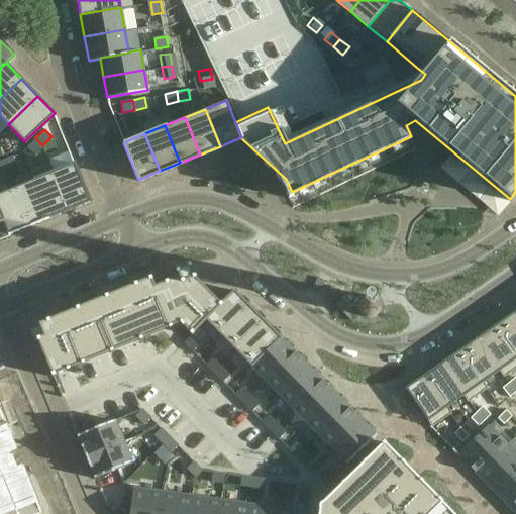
[(35,137),(26,146),(33,153),(42,145),(35,137)]
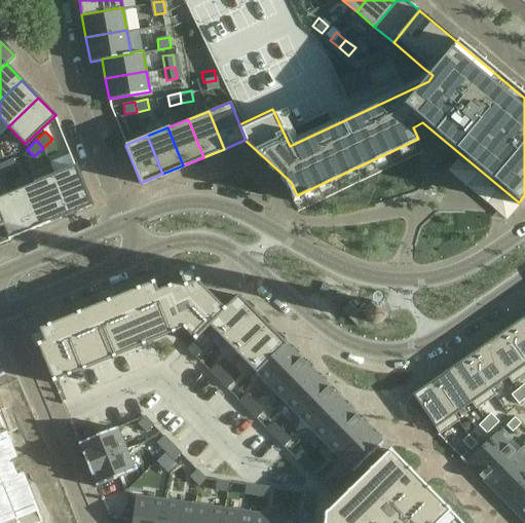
[(12,157),(1,162),(5,172),(16,166),(12,157)]
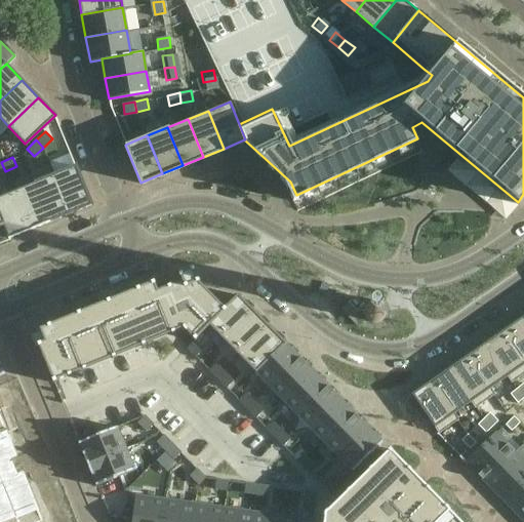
[(75,165),(54,173),(70,211),(90,203),(75,165)]
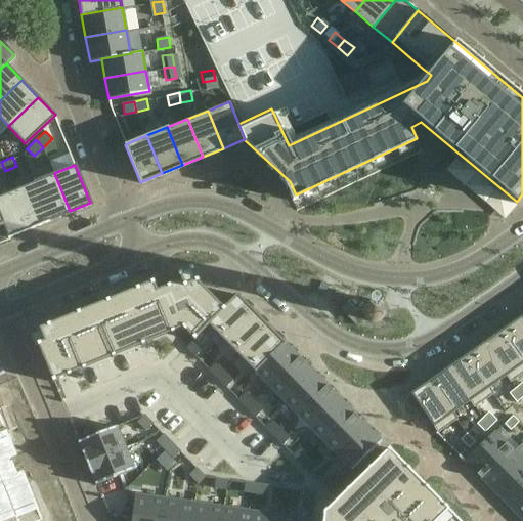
[(54,173),(34,181),(49,220),(70,211),(54,173)]
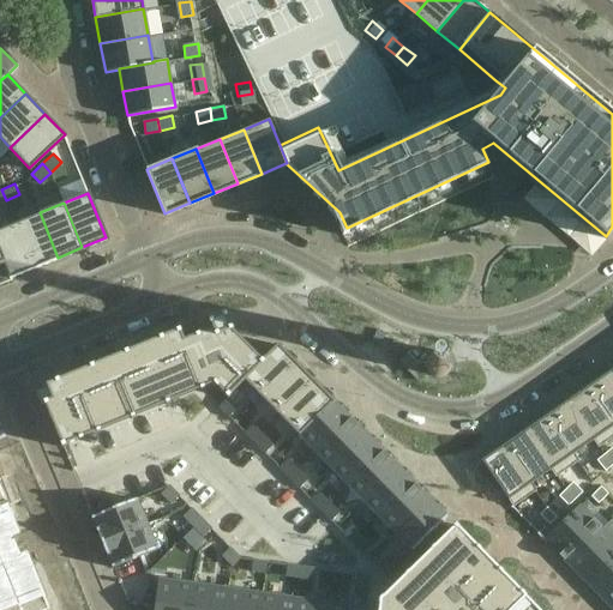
[(40,212),(16,223),(34,267),(58,258),(40,212)]
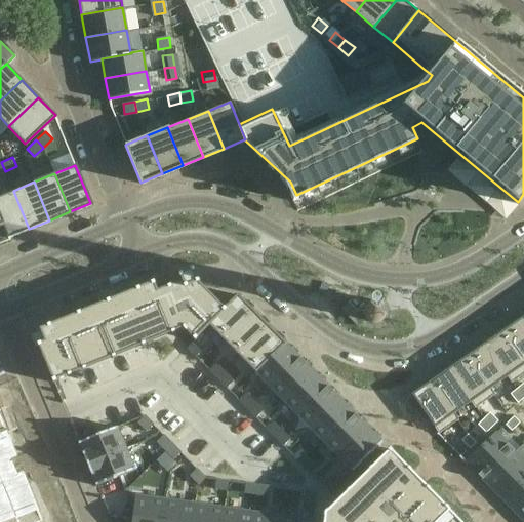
[(0,219),(7,237),(9,237),(29,229),(13,191),(0,196),(0,219)]
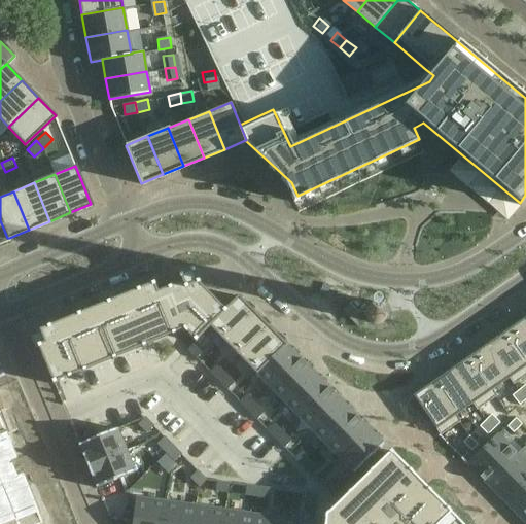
[(0,243),(9,239),(9,238),(7,238),(0,220),(0,243)]
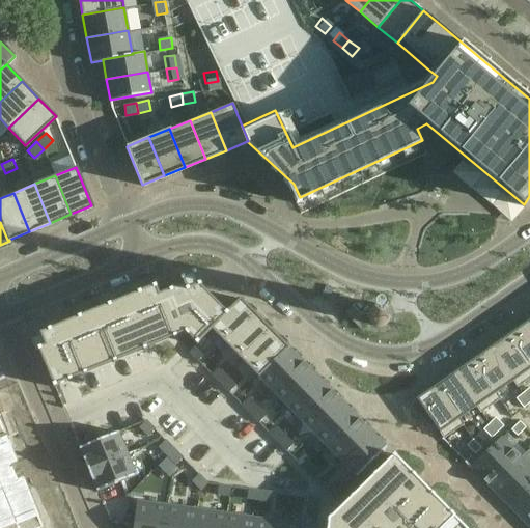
[(44,343),(36,346),(38,350),(52,383),(53,386),(56,384),(67,379),(67,380),(71,378),(70,376),(67,371),(183,324),(185,329),(184,330),(185,331),(187,333),(194,340),(196,342),(196,343),(198,340),(211,328),(211,327),(226,311),(226,310),(225,310),(200,284),(199,281),(195,273),(196,273),(194,270),(192,271),(192,272),(183,275),(179,276),(180,279),(182,279),(183,283),(171,287),(168,288),(168,289),(159,294),(155,283),(151,284),(151,285),(140,290),(139,289),(137,290),(137,292),(110,303),(109,302),(107,303),(109,308),(82,320),(80,314),(77,315),(50,327),(47,328),(39,331),(44,343)]
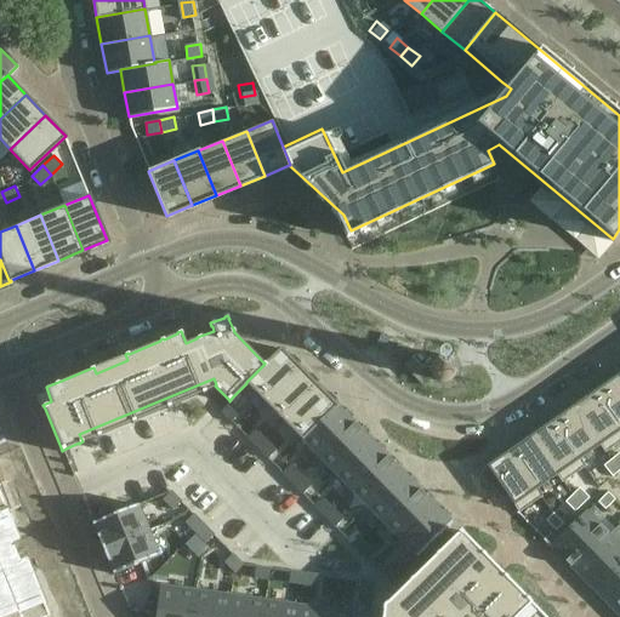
[(265,364),(246,382),(246,383),(265,401),(300,366),(280,347),(265,363),(265,364)]
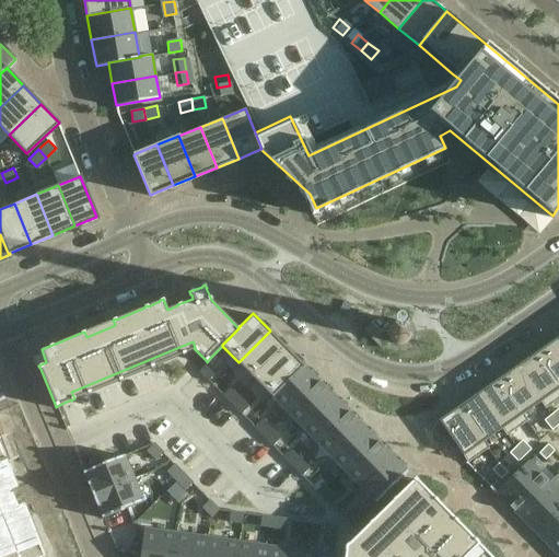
[(270,331),(239,362),(255,379),(287,347),(270,331)]
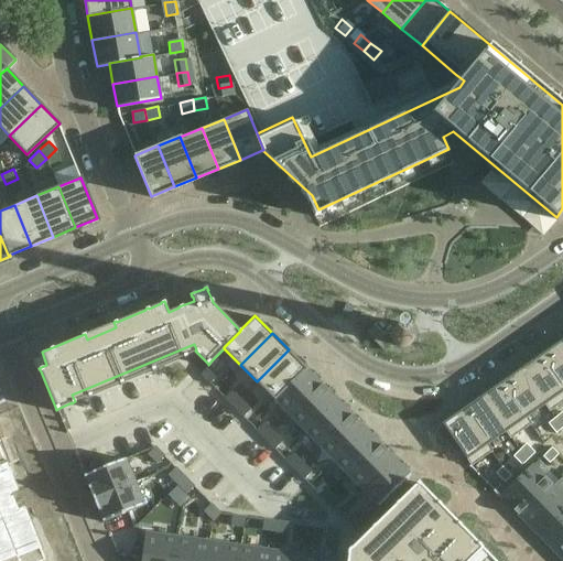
[(562,345),(560,340),(540,353),(562,386),(562,345)]
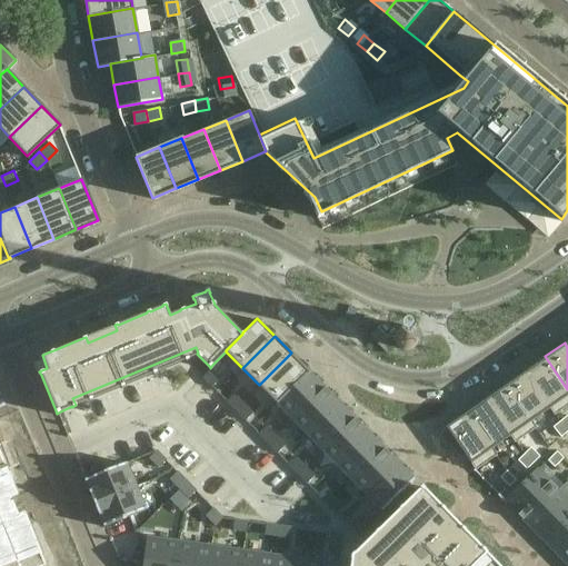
[(291,353),(259,385),(276,401),(308,370),(291,353)]
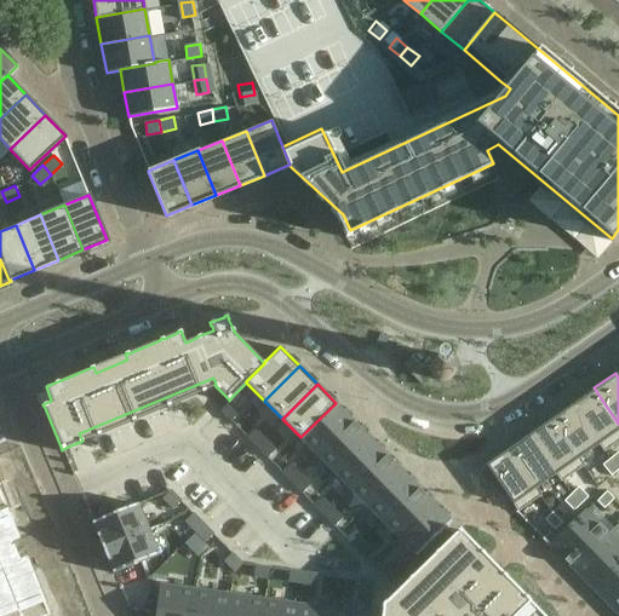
[(618,424),(594,387),(572,403),(603,448),(618,436),(618,424)]
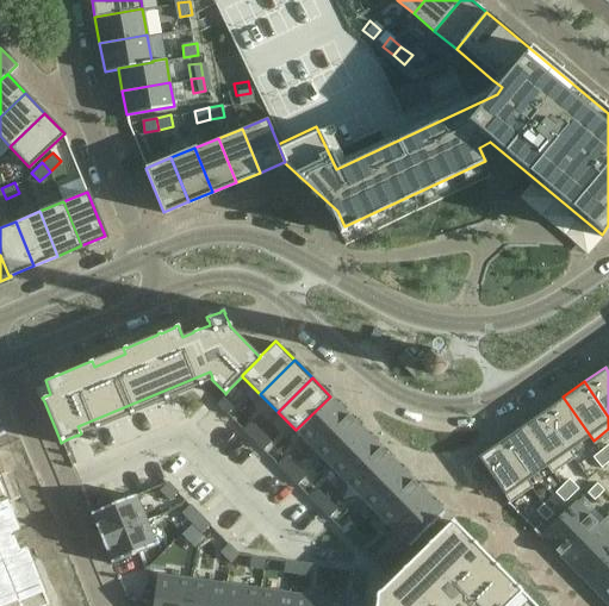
[(225,393),(216,401),(227,412),(235,404),(225,394),(225,393)]
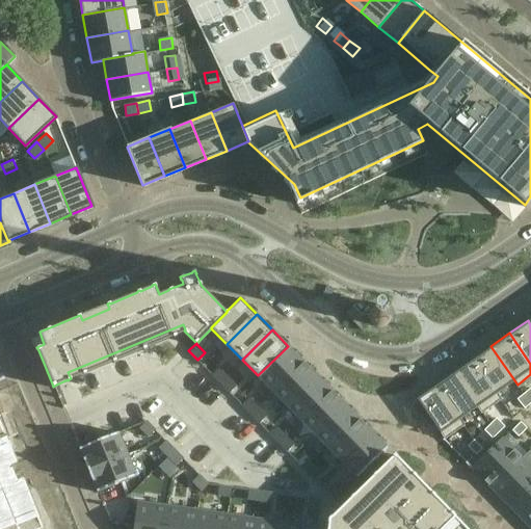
[(288,346),(258,375),(271,390),(302,361),(288,346)]
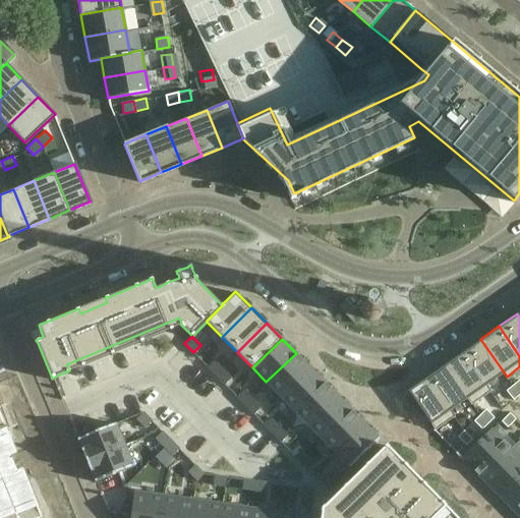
[(480,339),(462,351),(488,389),(489,389),(485,383),(502,371),(506,377),(507,377),(480,339)]
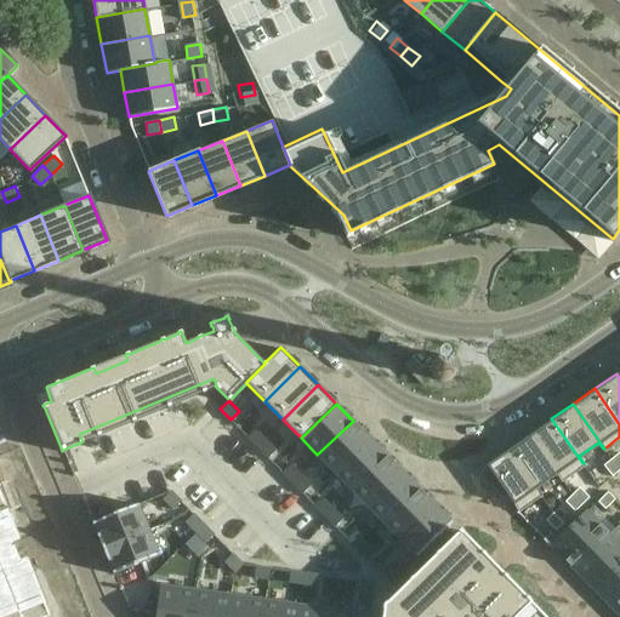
[(551,418),(530,434),(561,479),(582,463),(551,418)]
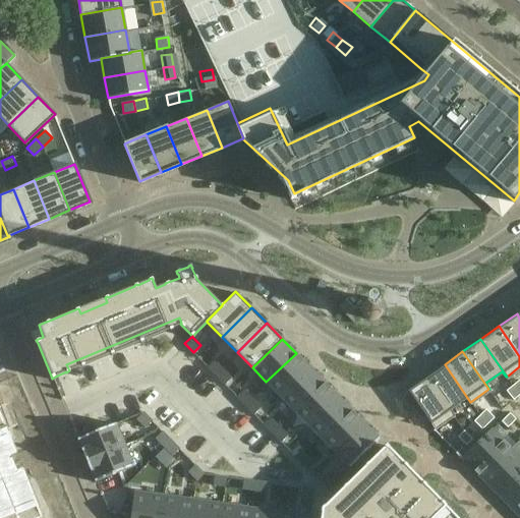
[(296,353),(266,382),(277,393),(279,395),(308,366),(296,353)]
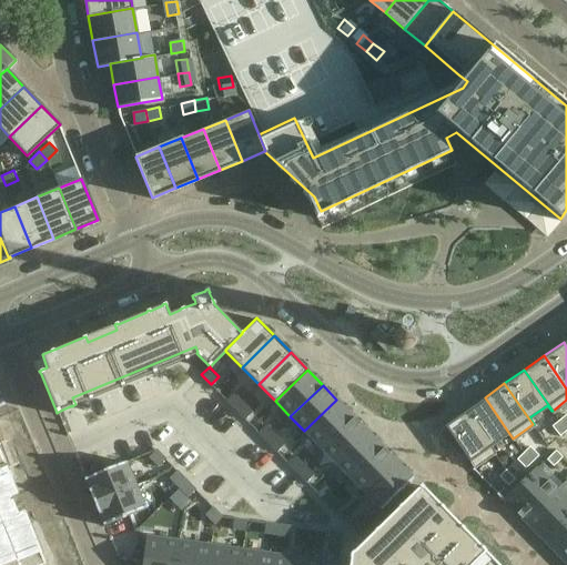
[(233,391),(225,399),(234,409),(243,401),(233,391)]
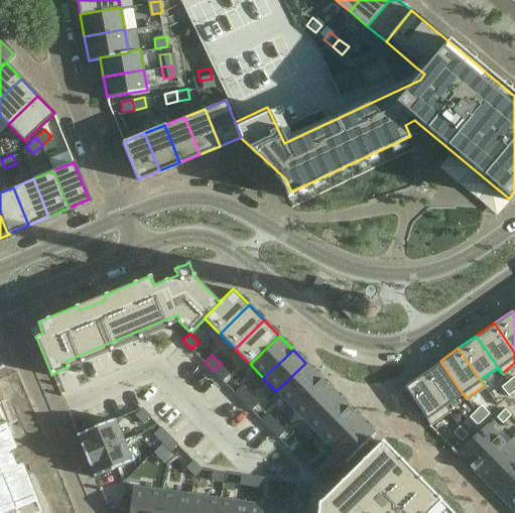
[(440,361),(422,373),(448,410),(448,409),(444,403),(461,392),(465,398),(466,398),(440,361)]
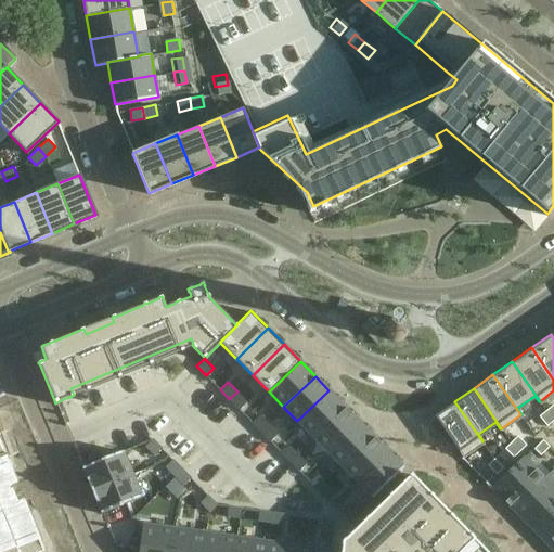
[(329,390),(297,421),(312,436),(344,405),(329,390)]
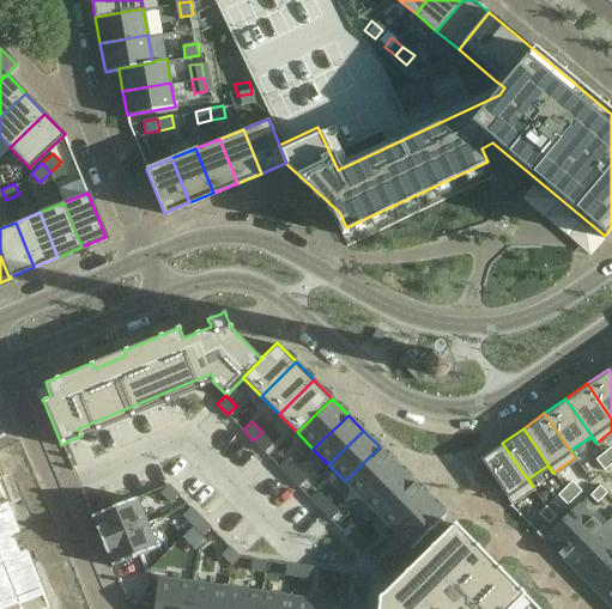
[(262,432),(253,440),(264,451),(272,443),(262,432)]
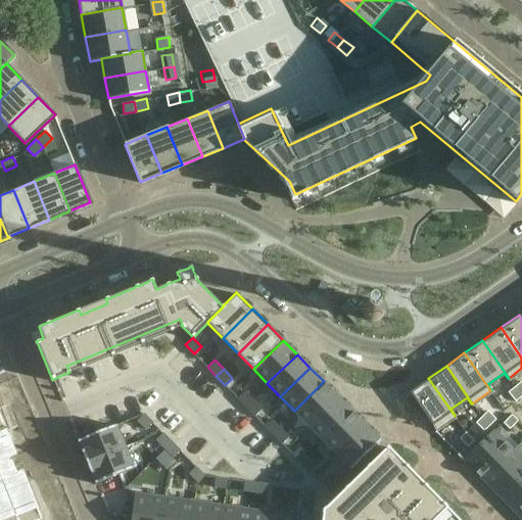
[(428,378),(409,391),(411,393),(430,422),(432,424),(435,429),(455,416),(428,378)]
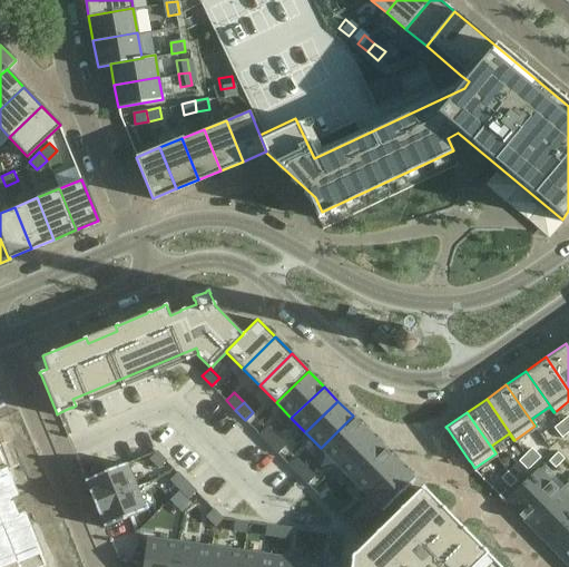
[(568,417),(566,412),(558,418),(566,429),(568,426),(568,417)]
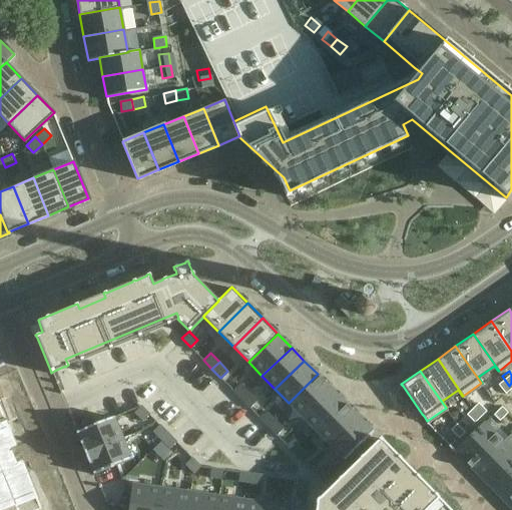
[(318,374),(289,403),(302,417),(331,388),(318,374)]
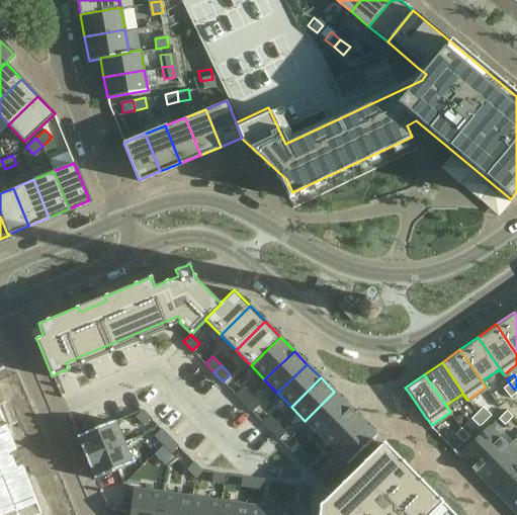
[(507,379),(501,383),(507,394),(514,390),(507,379)]
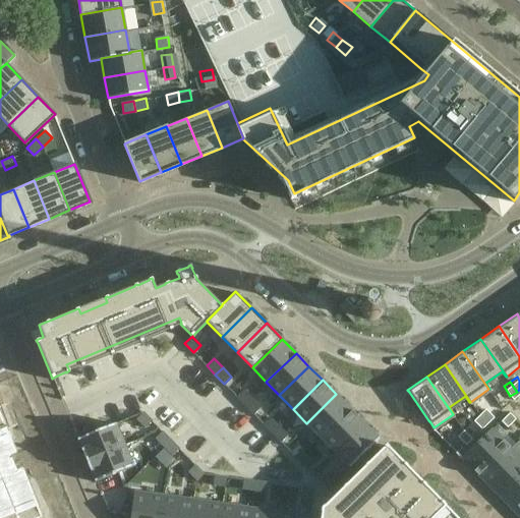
[(0,515),(18,507),(16,502),(35,495),(14,445),(26,440),(9,397),(4,399),(0,388),(0,515)]
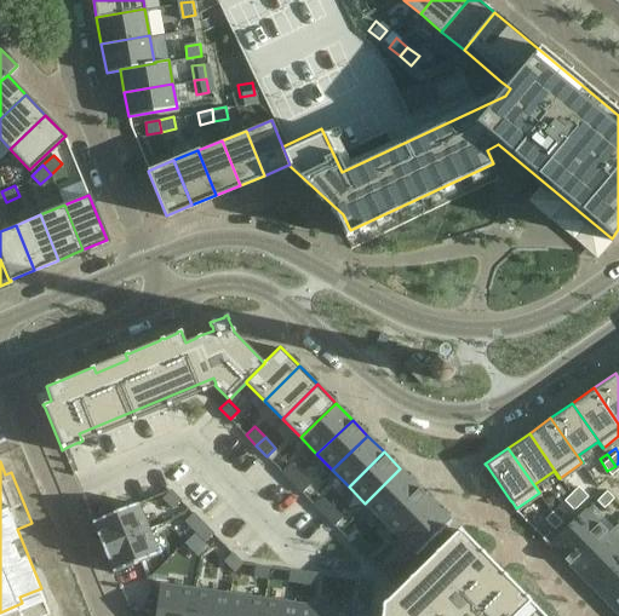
[(290,461),(281,470),(291,481),(299,472),(290,461)]
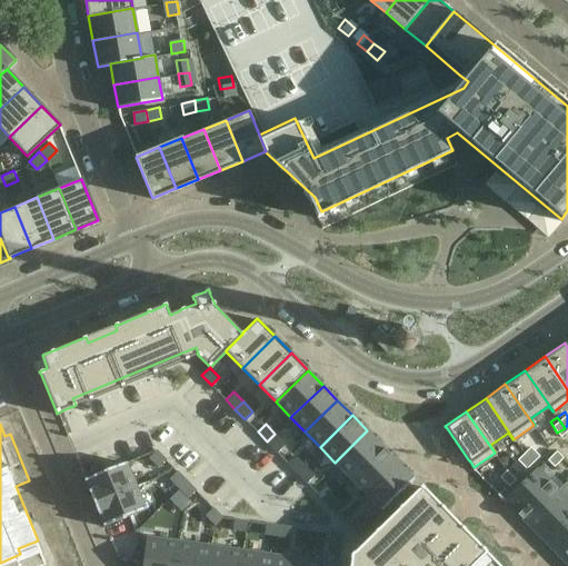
[(367,430),(335,463),(350,477),(382,446),(367,430)]
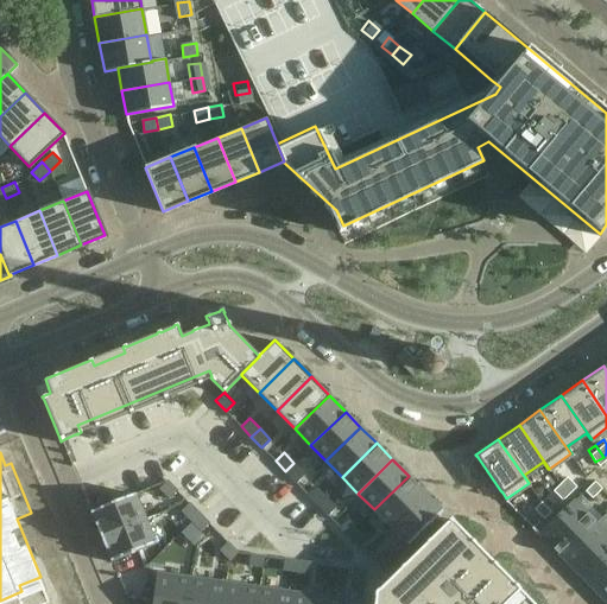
[(293,463),(285,471),(295,482),(304,474),(293,463)]
